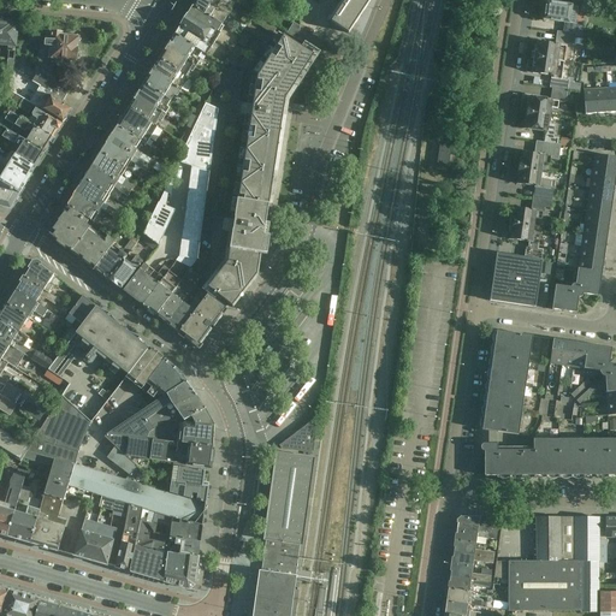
[(234,17),(207,0),(196,0),(193,7),(219,23),(223,18),(225,21),(227,16),(232,18),(231,21),(238,24),(241,21),(234,17)]
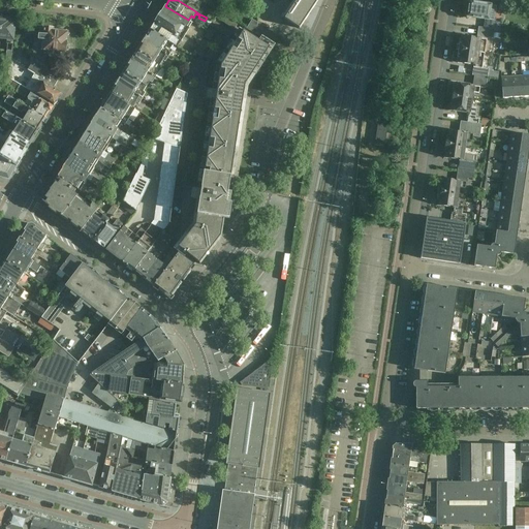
[(200,0),(178,0),(200,14),(201,11),(198,9),(200,6),(197,5),(200,0)]
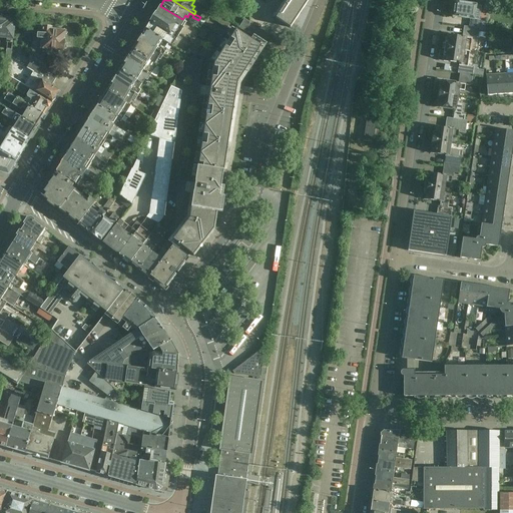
[(289,0),(278,17),(277,19),(291,28),(309,0),(289,0)]
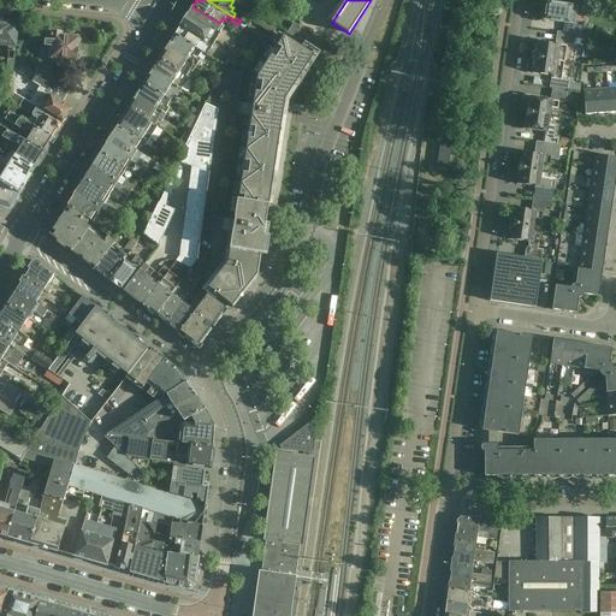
[(292,1),(290,5),(302,13),(306,9),(292,1)]
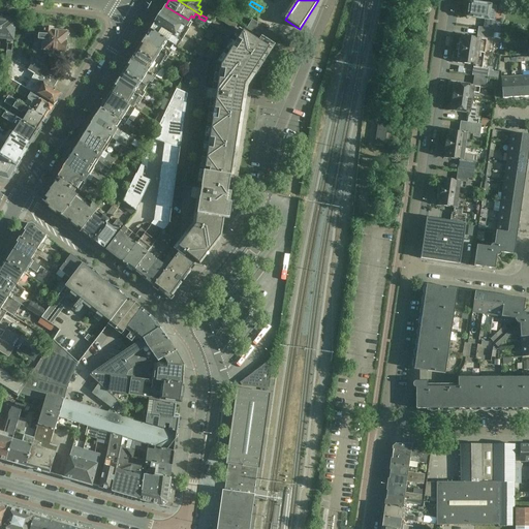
[(497,2),(496,6),(469,2),(468,9),(466,9),(465,14),(467,16),(467,18),(485,21),(484,29),(495,30),(494,34),(505,35),(506,31),(504,29),(501,28),(501,25),(499,22),(494,22),(495,10),(502,11),(503,3),(497,2)]
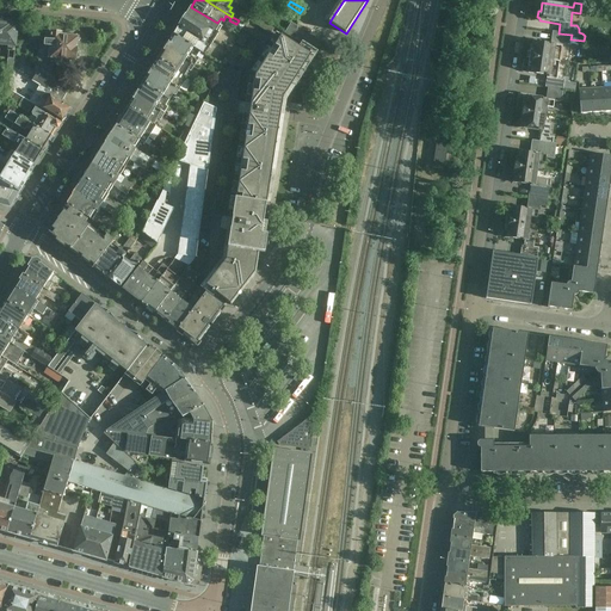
[(191,7),(184,19),(173,36),(199,51),(203,54),(207,47),(209,48),(213,43),(215,38),(218,34),(216,32),(220,25),(217,23),(191,7)]
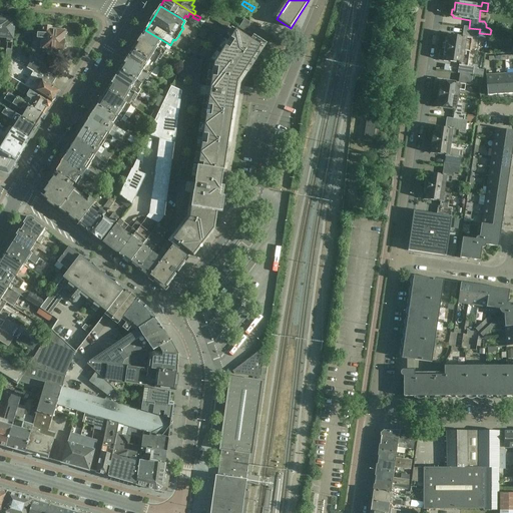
[(9,18),(2,17),(0,37),(7,38),(7,43),(6,57),(11,58),(14,28),(15,20),(9,19),(9,18)]
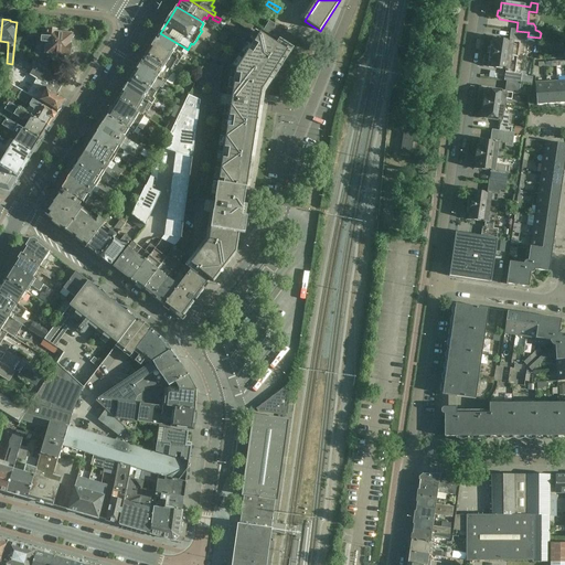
[(269,21),(264,31),(274,38),(275,24),(269,21)]
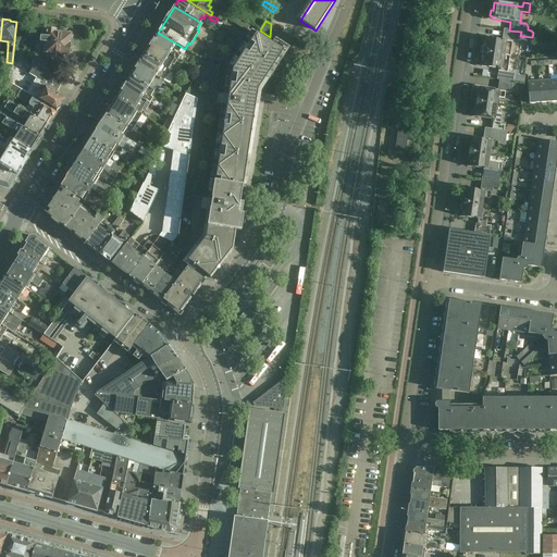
[(486,38),(485,45),(484,45),(483,52),(505,56),(506,48),(512,49),(514,40),(520,41),(520,36),(521,32),(509,31),(504,29),(502,41),(486,38)]
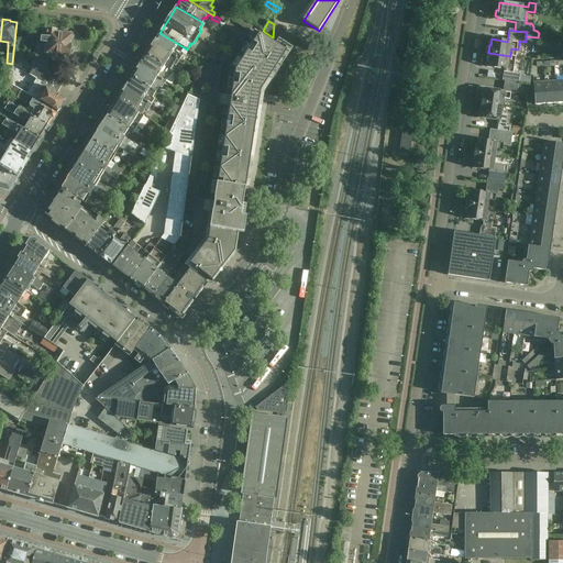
[(43,31),(40,31),(37,31),(35,33),(35,35),(35,37),(37,40),(40,40),(42,40),(42,42),(37,42),(36,55),(48,57),(55,57),(56,55),(69,56),(70,56),(70,55),(73,53),(74,48),(72,46),(72,45),(70,45),(72,40),(74,37),(70,33),(67,35),(56,34),(56,32),(47,31),(43,31)]
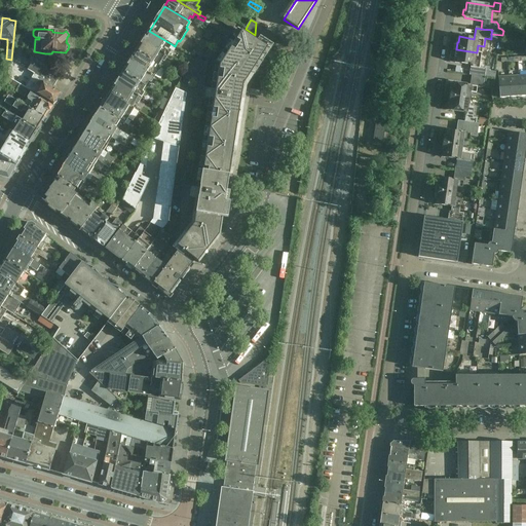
[(172,44),(149,31),(143,40),(172,59),(173,58),(168,54),(172,50),(168,49),(172,44)]
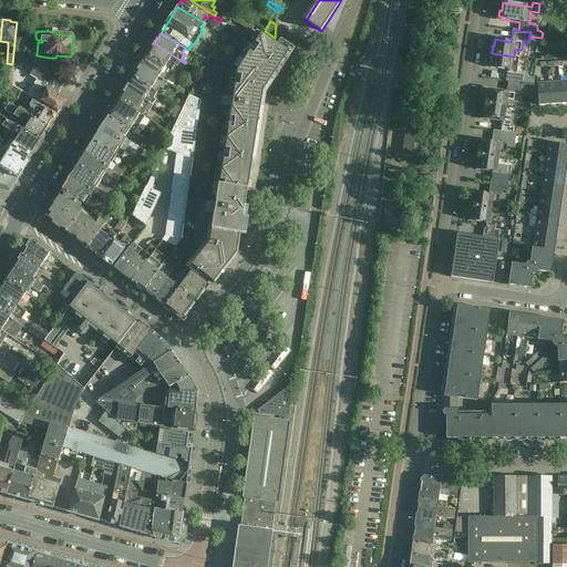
[(209,243),(192,266),(215,284),(237,254),(243,222),(249,223),(248,228),(249,228),(271,86),(295,50),(280,40),(278,44),(260,33),(236,71),(209,243)]
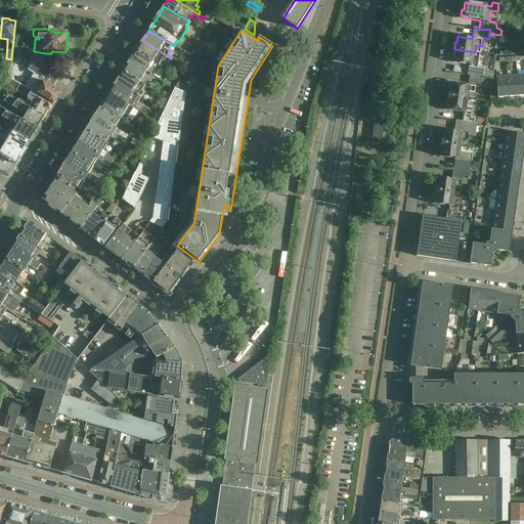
[(171,58),(142,40),(136,50),(159,64),(162,59),(164,61),(166,58),(170,60),(171,58)]
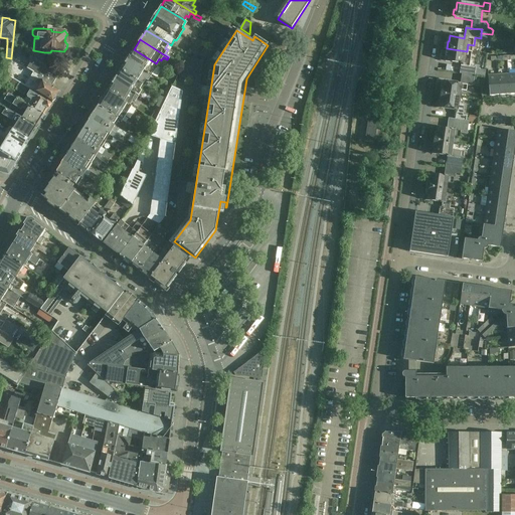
[(180,54),(186,51),(182,45),(177,49),(180,54)]
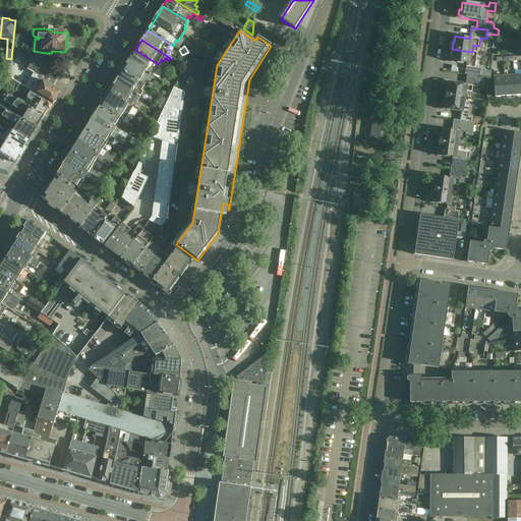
[(472,52),(452,49),(451,56),(452,56),(452,62),(469,65),(469,67),(467,67),(466,75),(468,75),(480,77),(481,68),(476,67),(477,60),(471,59),(472,52)]
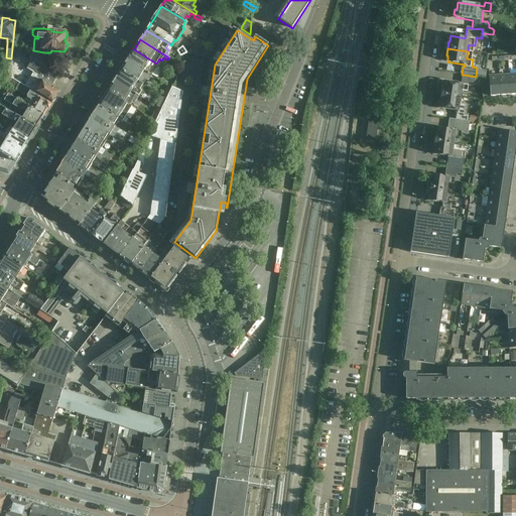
[(156,63),(134,49),(127,60),(155,78),(156,77),(152,74),(158,66),(155,65),(156,63)]
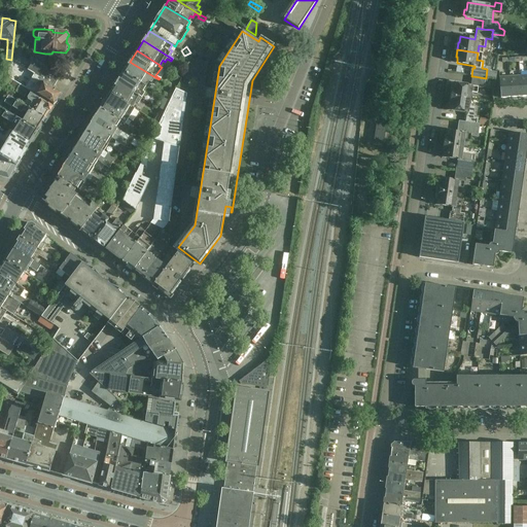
[(45,54),(34,51),(34,63),(29,71),(40,77),(42,74),(47,77),(48,75),(57,81),(58,81),(59,68),(49,67),(43,63),(45,54)]
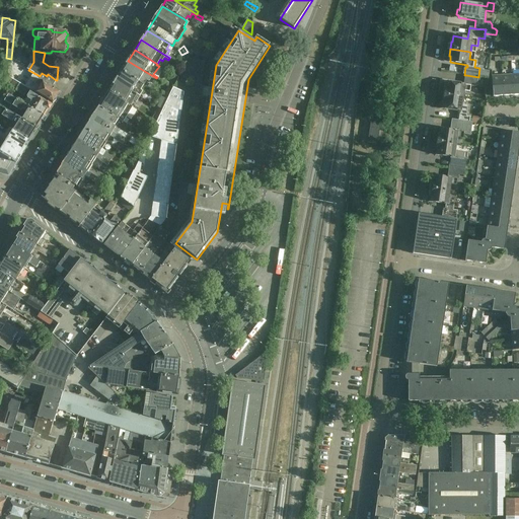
[(179,56),(175,62),(182,66),(187,61),(179,56)]
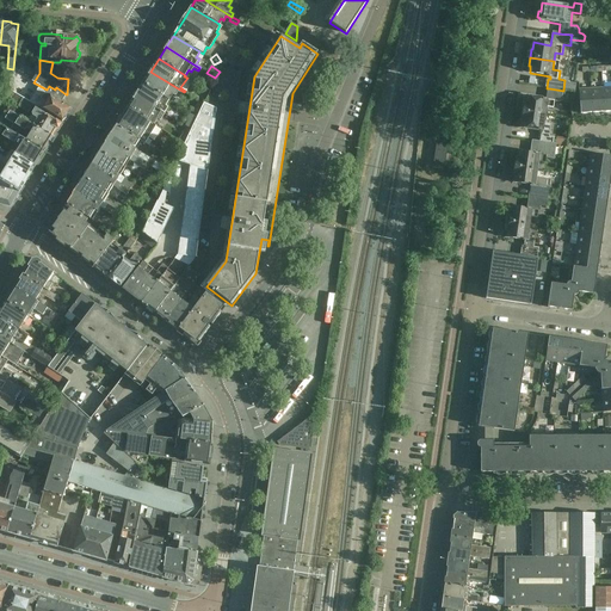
[(184,92),(150,72),(143,84),(170,99),(173,94),(176,96),(178,92),(183,94),(184,92)]
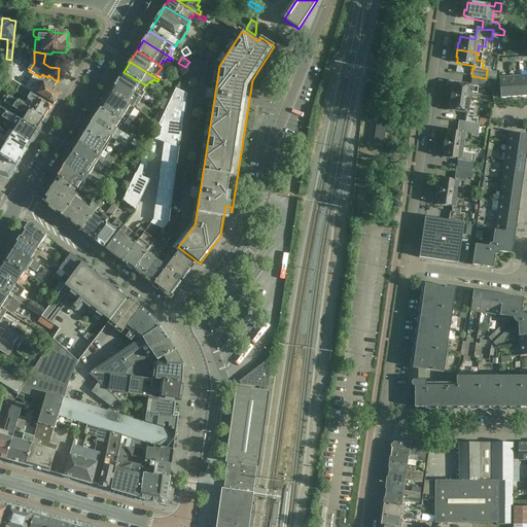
[(13,64),(9,70),(11,71),(8,76),(14,80),(22,69),(13,64)]
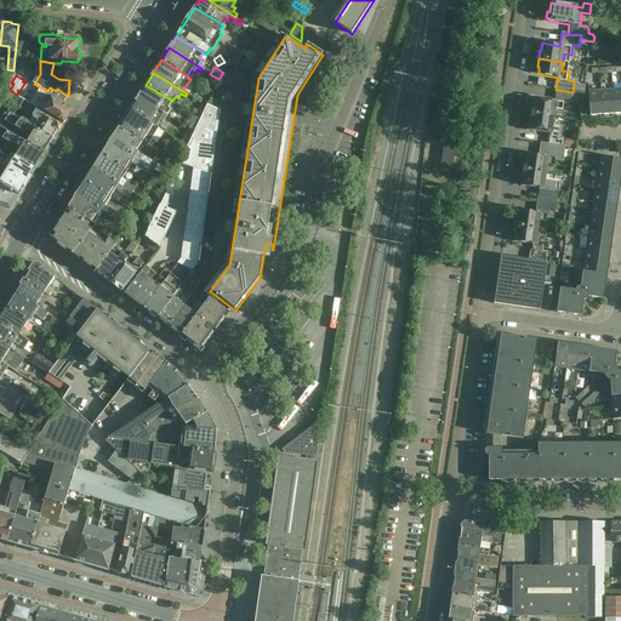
[(172,101),(146,85),(138,97),(167,115),(172,109),(169,107),(172,101)]
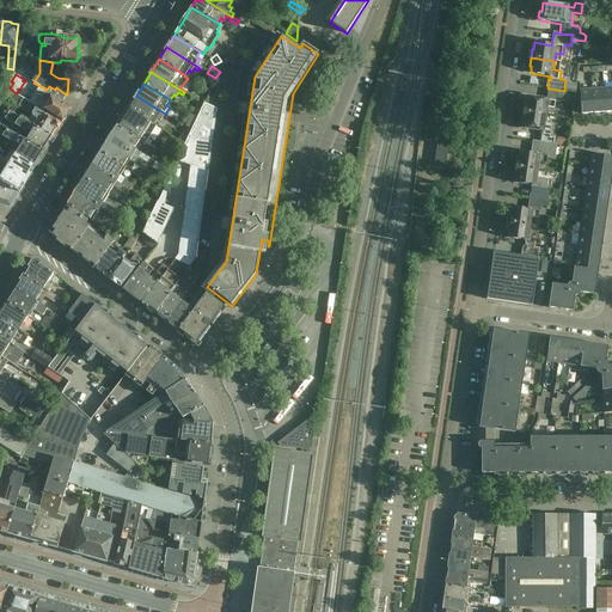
[(40,90),(31,103),(32,104),(62,123),(71,109),(61,103),(66,95),(56,87),(55,90),(49,86),(47,90),(44,92),(40,90)]
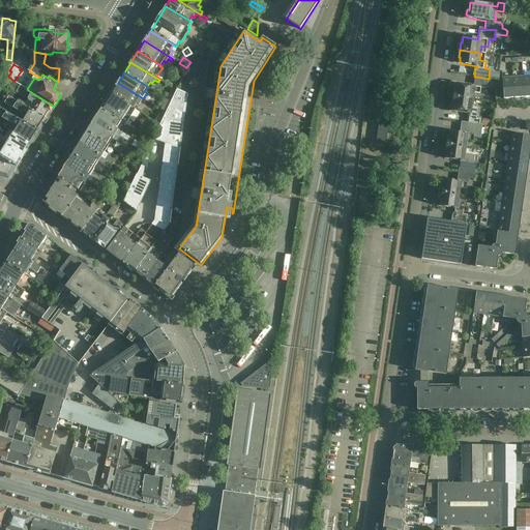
[(489,79),(476,77),(474,87),(457,84),(455,90),(454,90),(453,97),(473,100),(474,93),(480,94),(482,85),(488,86),(489,79)]
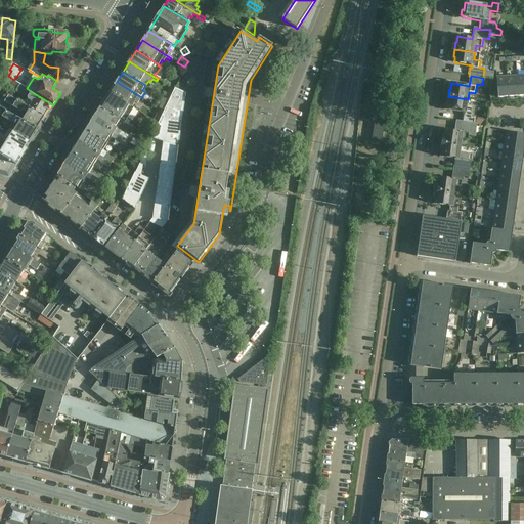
[(519,97),(517,76),(508,77),(509,97),(519,97)]
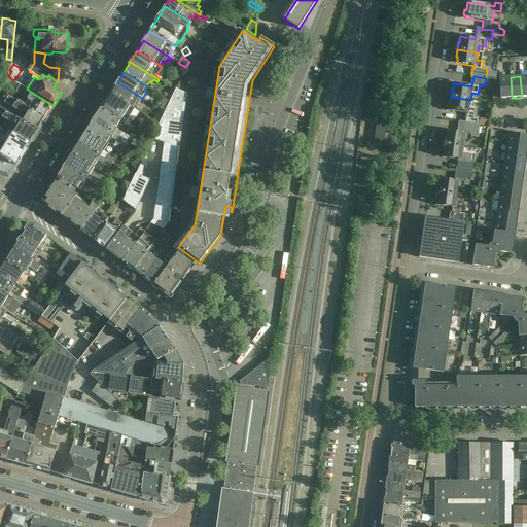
[(512,98),(511,77),(499,78),(500,89),(500,99),(512,98)]
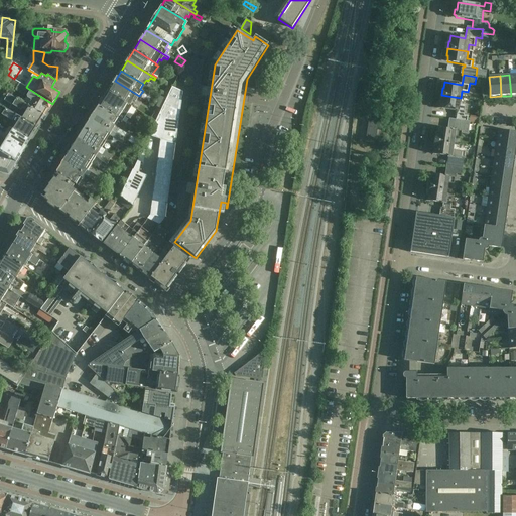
[(139,96),(115,81),(108,92),(132,107),(133,107),(136,103),(135,102),(138,97),(139,97),(139,96)]
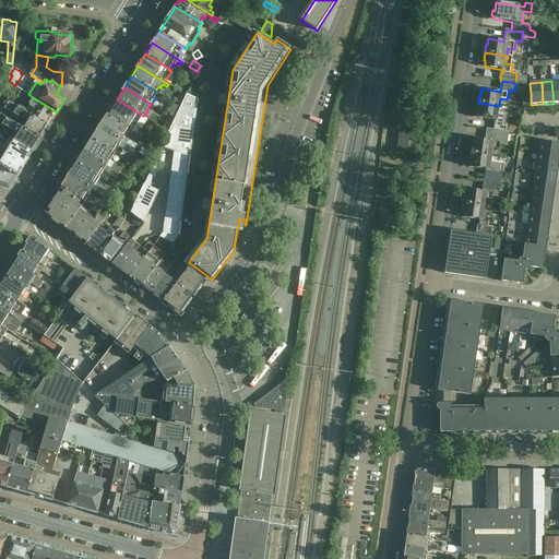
[(28,94),(22,90),(18,96),(25,102),(30,95),(28,94)]
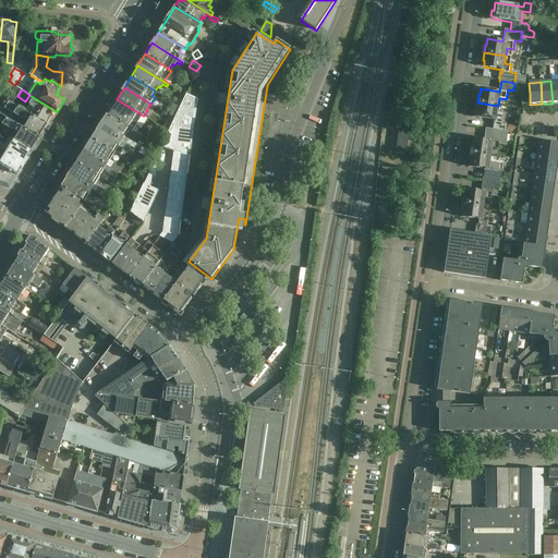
[(170,129),(161,147),(174,152),(190,157),(191,155),(191,149),(192,144),(193,138),(193,133),(194,128),(195,122),(196,117),(196,111),(197,106),(198,100),(197,99),(192,97),(186,95),(180,108),(176,118),(174,120),(170,129)]
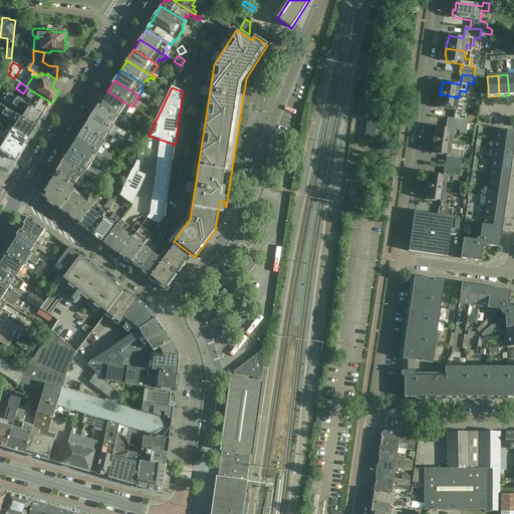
[(43,100),(29,91),(22,102),(44,116),(45,116),(44,115),(48,109),(49,109),(51,105),(43,100)]
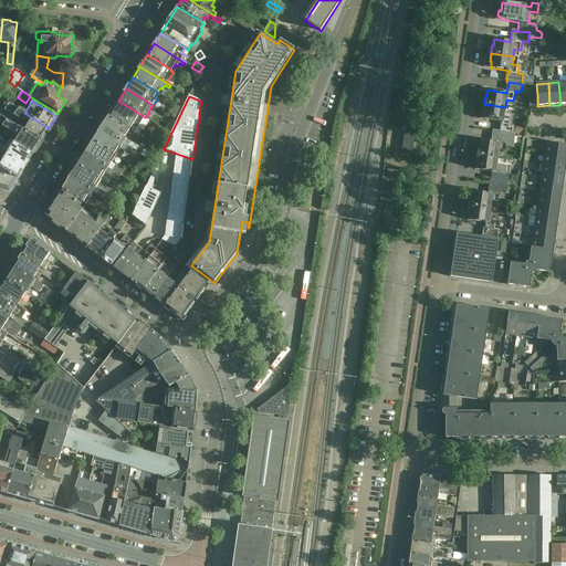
[(145,117),(118,101),(108,116),(132,130),(135,133),(145,117)]
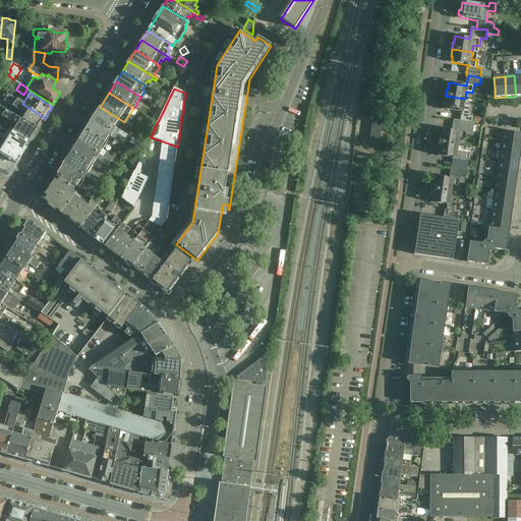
[(465,99),(446,96),(445,103),(446,103),(445,109),(462,112),(460,121),(473,123),(474,116),(469,115),(470,107),(464,106),(465,99)]
